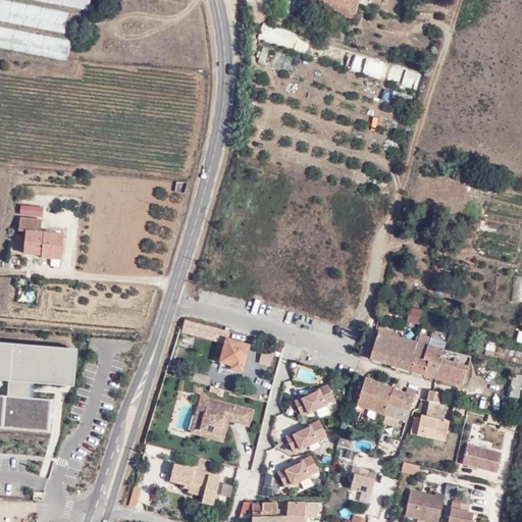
[(91,9),(91,0),(33,0),(34,1),(91,9)]
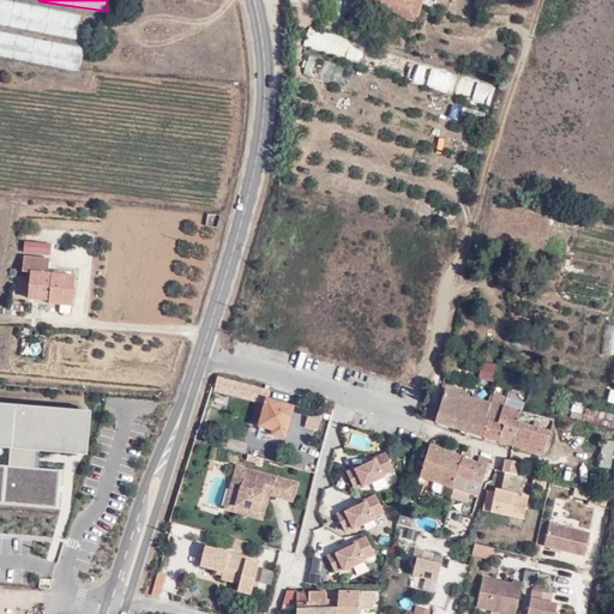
[(78,36),(82,13),(0,2),(0,20),(13,22),(14,12),(32,14),(30,31),(78,36)]
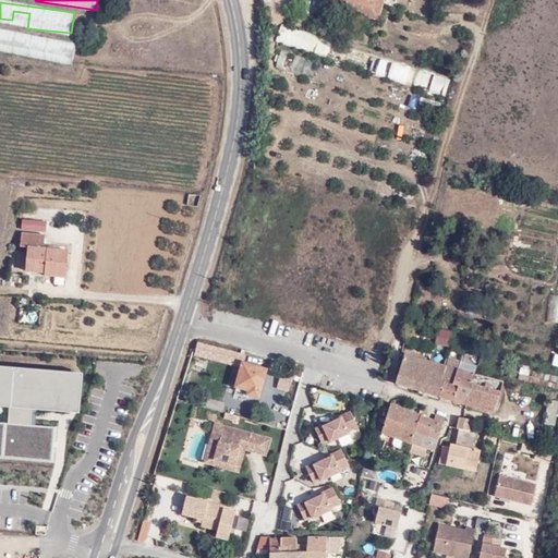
[(0,51),(73,63),(76,43),(0,29),(0,51)]
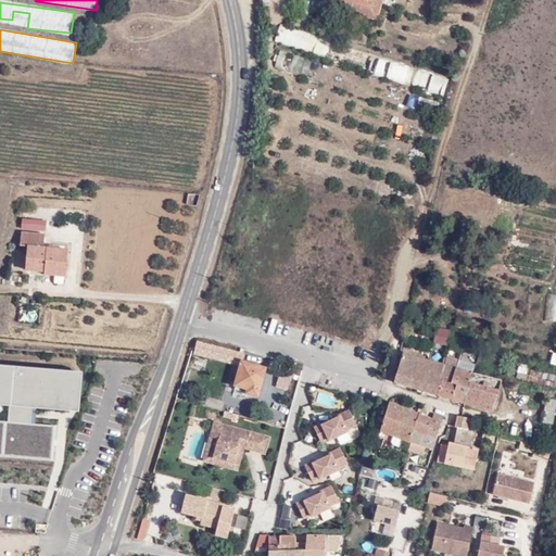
[(444,96),(449,78),(379,60),(375,75),(412,85),(412,87),(444,96)]
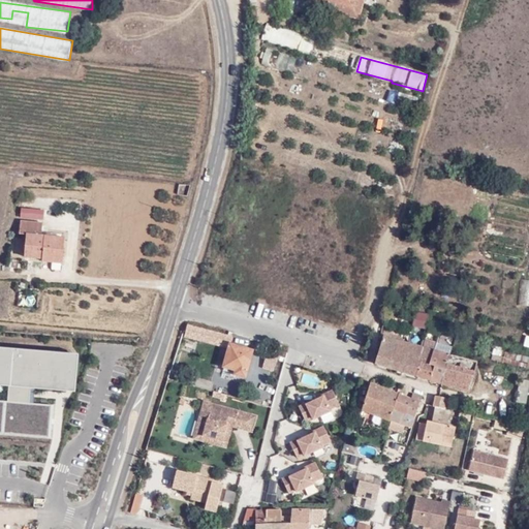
[(22,216),(42,218),(43,209),(23,206),(22,216)]
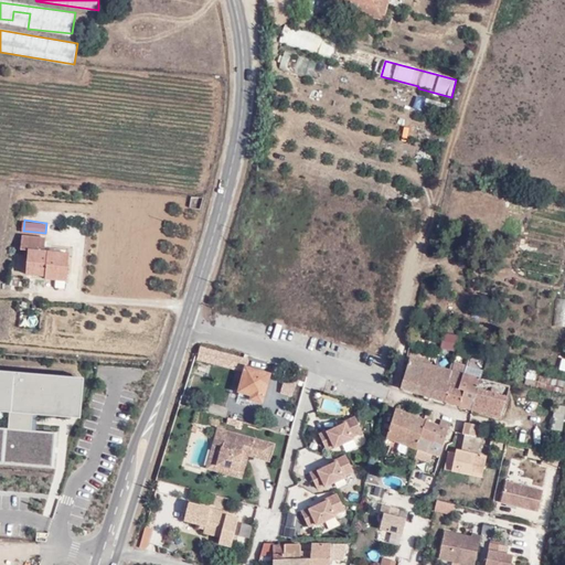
[(57,279),(59,272),(68,273),(70,253),(44,249),(45,236),(22,234),(21,246),(28,247),(27,273),(45,275),(45,279),(57,279)]
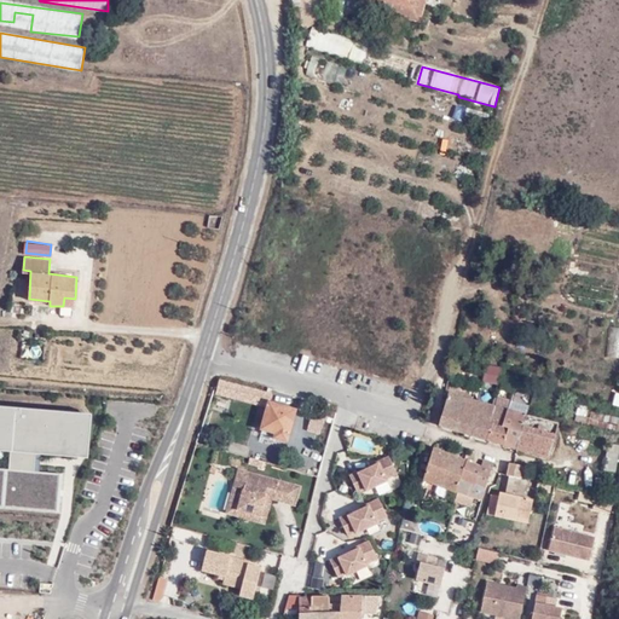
[(495,382),(502,383),(504,374),(470,369),(469,374),(474,374),(472,386),(480,388),(481,382),(487,383),(487,377),(495,379),(495,382)]
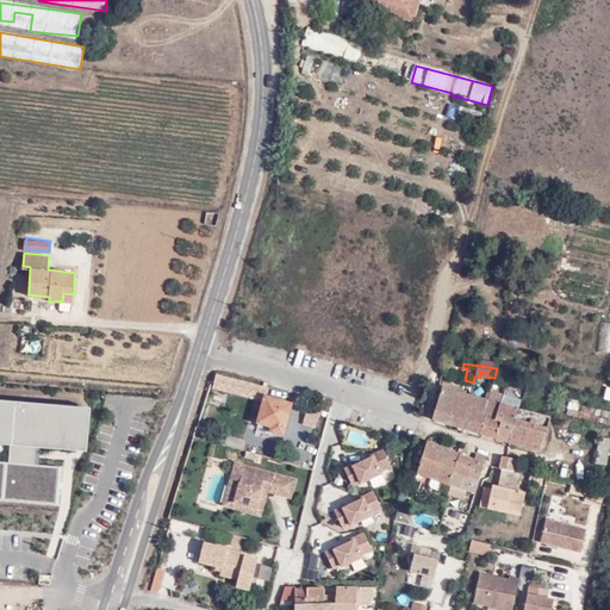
[(465,380),(467,368),(462,368),(447,366),(444,378),(465,380)]
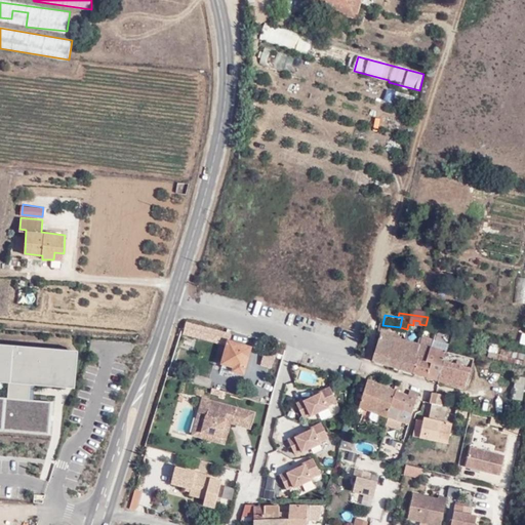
[(233,369),(243,372),(250,347),(229,339),(230,332),(187,321),(184,332),(227,345),(221,362),(234,365),(233,369)]
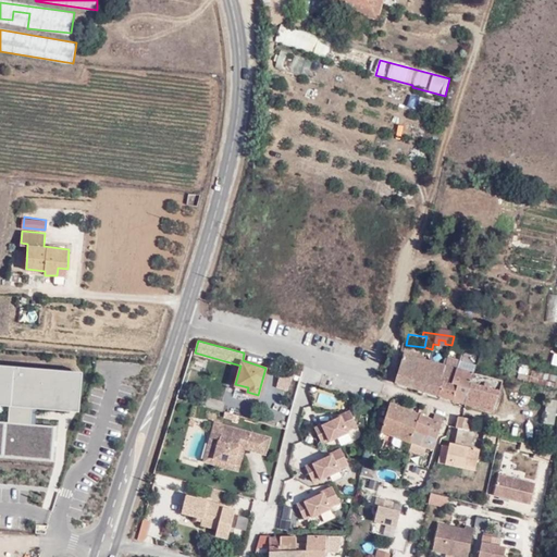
[(447,363),(405,351),(396,381),(438,394),(447,363)]
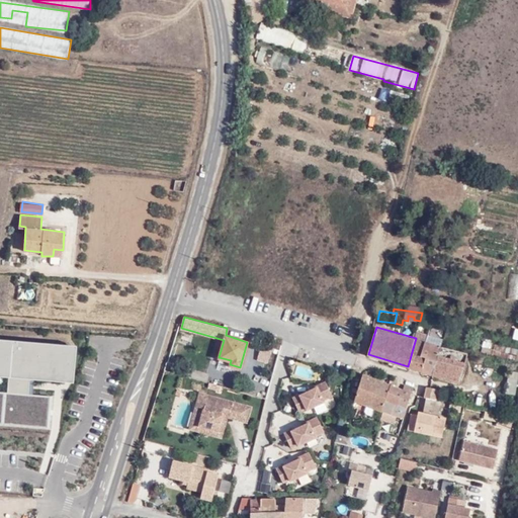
[(427,333),(418,331),(416,338),(425,341),(427,333)]
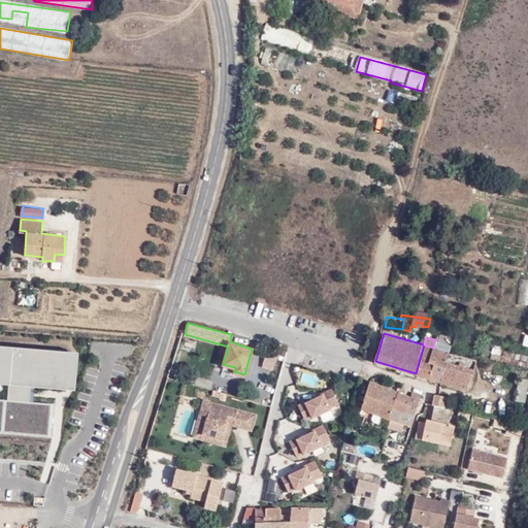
[(450,352),(452,344),(435,339),(433,348),(450,352)]
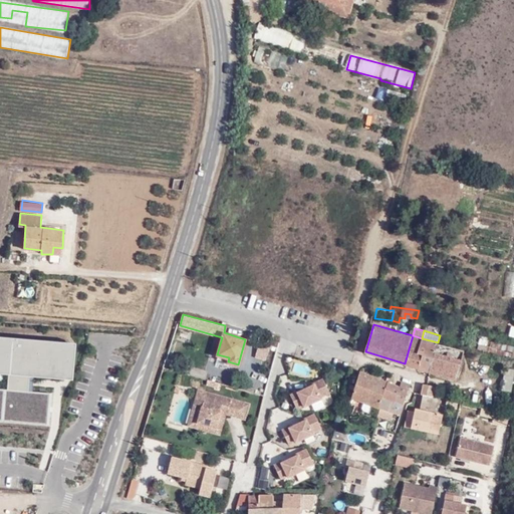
[(418,353),(422,338),(413,335),(405,363),(420,367),(424,354),(418,353)]
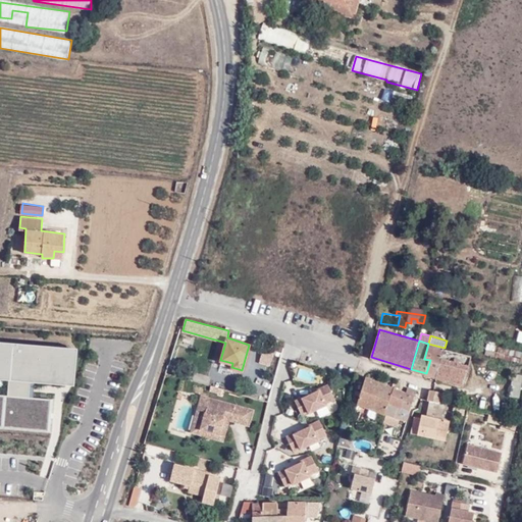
[(31,399),(32,383),(74,387),(77,349),(0,342),(0,428),(52,433),(55,401),(31,399)]
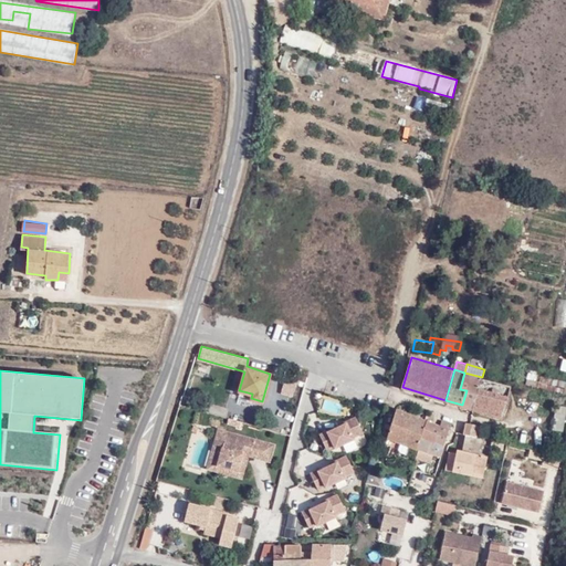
[(473,408),(482,377),(464,373),(460,389),(467,390),(462,405),(473,408)]
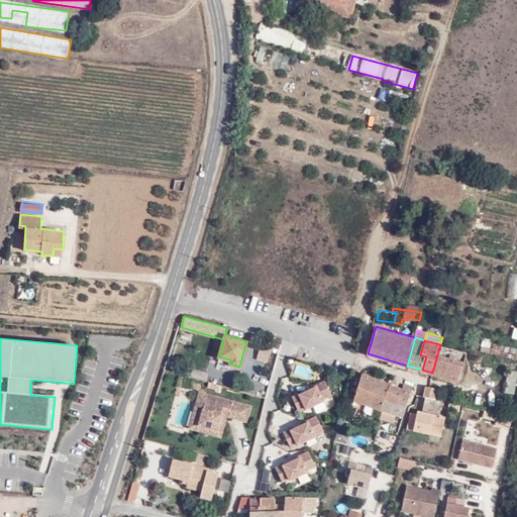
[(273,344),(267,342),(267,344),(265,351),(271,353),(273,344)]
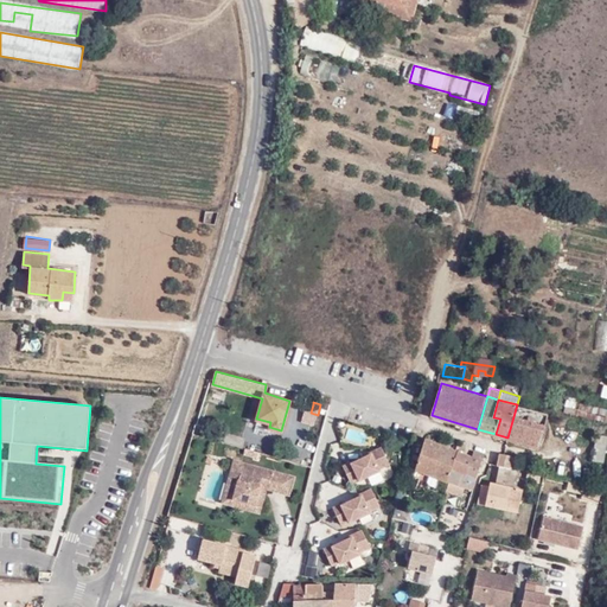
[(606,422),(606,409),(566,402),(563,414),(606,422)]
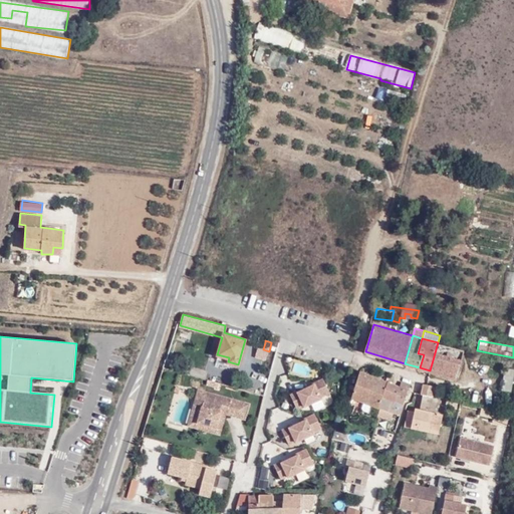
[(457,378),(464,349),(438,342),(430,370),(457,378)]
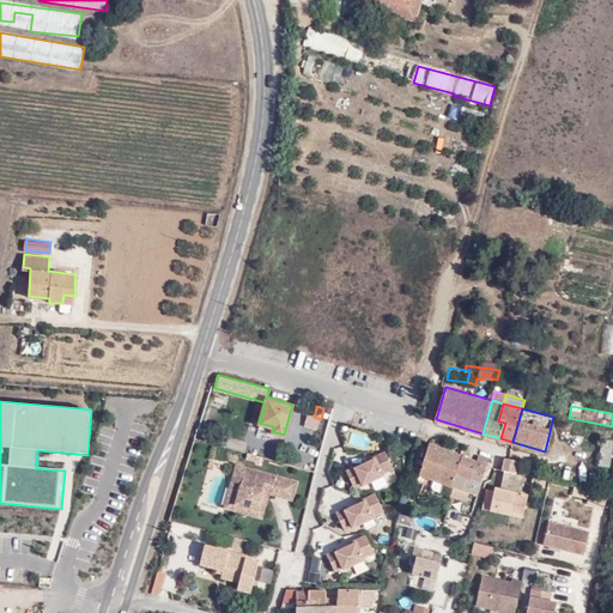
[(204,429),(205,426),(198,424),(194,436),(208,441),(211,431),(204,429)]
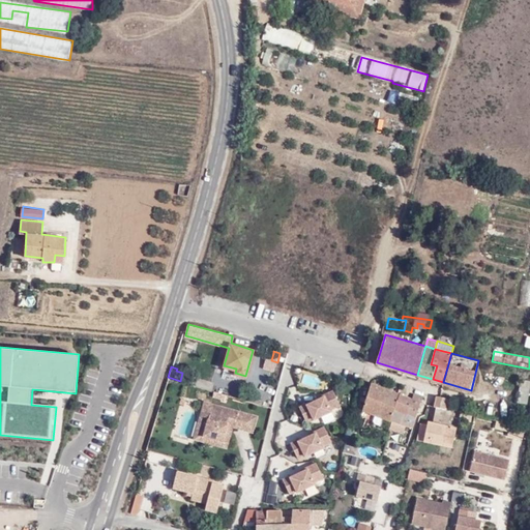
[(301,385),(319,388),(320,378),(303,375),(301,385)]
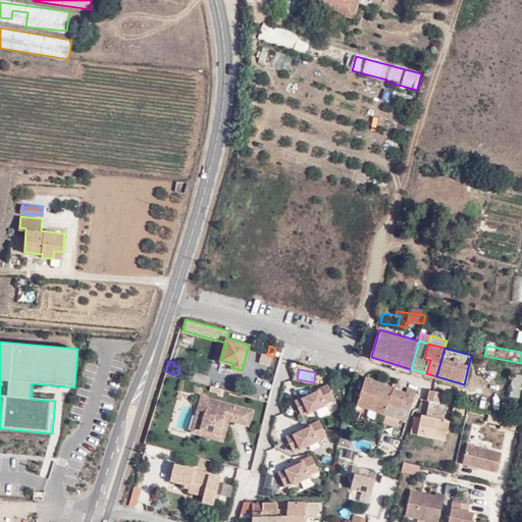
[(521,376),(516,375),(511,398),(518,400),(521,380),(521,376)]
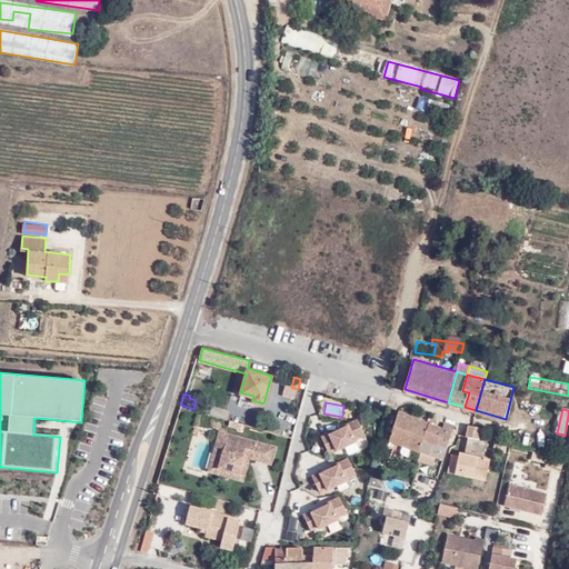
[(399,411),(390,440),(392,441),(412,448),(421,451),(429,422),(399,411)]
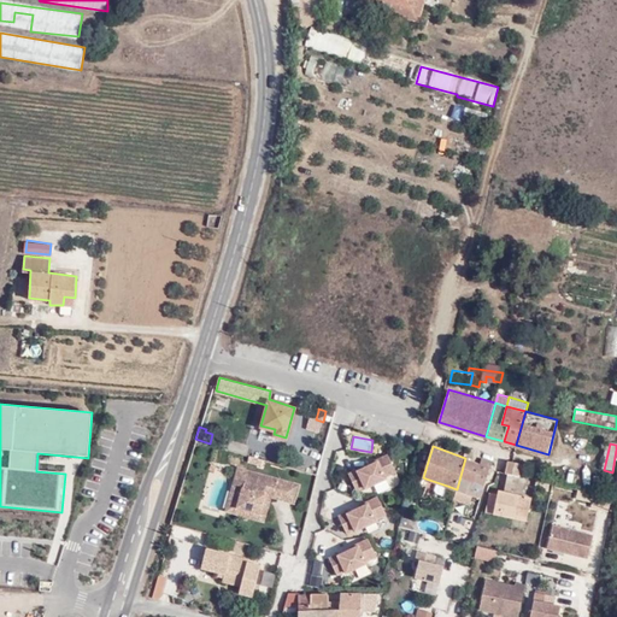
[(359,469),(358,466),(350,471),(358,488),(366,485),(368,486),(388,476),(387,474),(398,469),(388,452),(377,457),(378,459),(371,463),(359,469)]
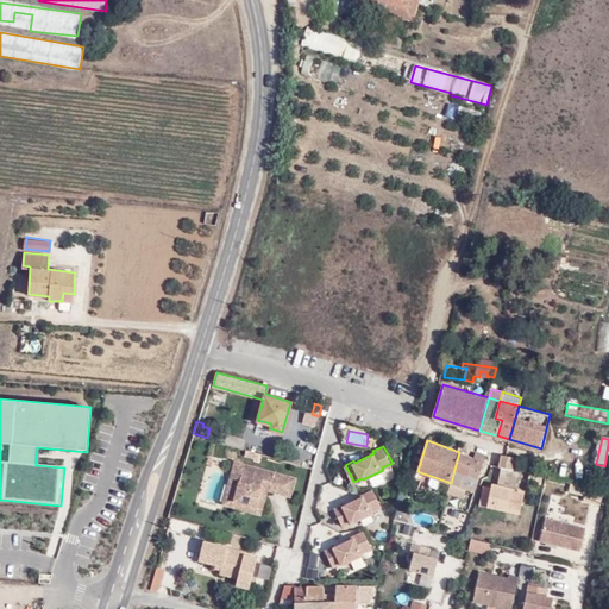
[(471,496),(472,493),(475,494),(479,478),(469,475),(473,456),(459,452),(451,483),(464,487),(463,494),(471,496)]
